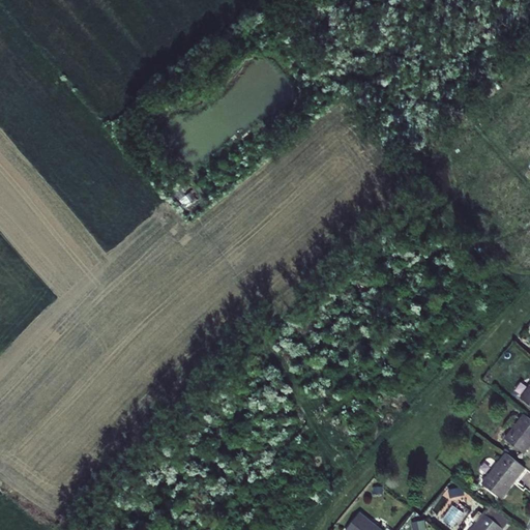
[(529,383),(520,396),(529,404),(529,383)]
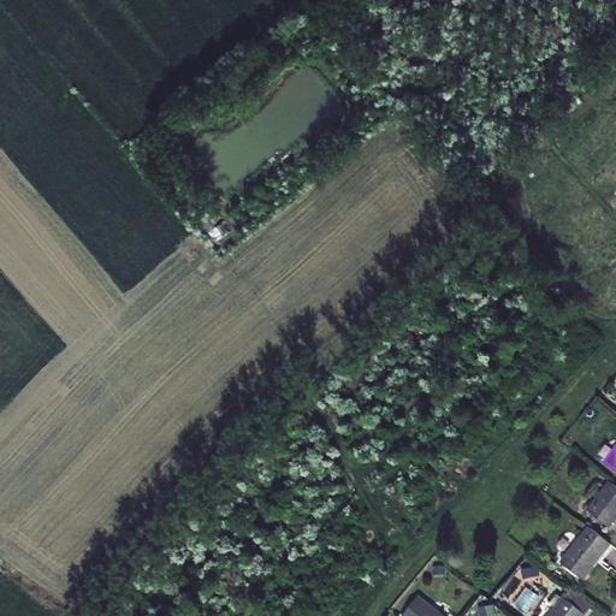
[(615,486),(608,480),(586,508),(609,527),(615,517),(615,486)]
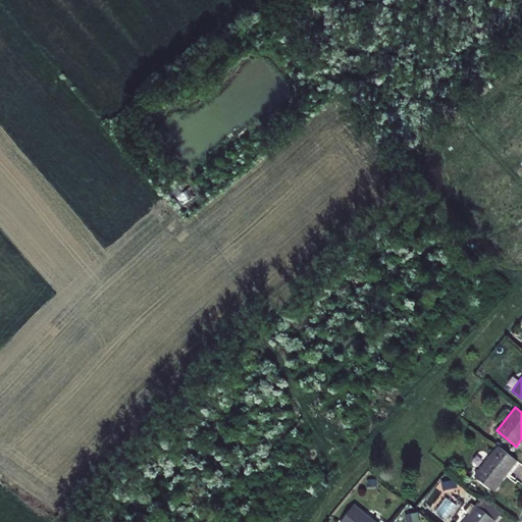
[(518,461),(499,445),(475,474),(494,489),(518,461)]
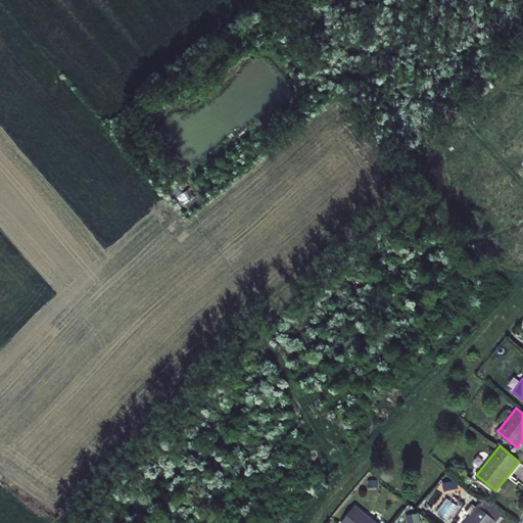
[(504,513),(483,497),(478,506),(464,522),(494,522),(497,520),(504,513)]
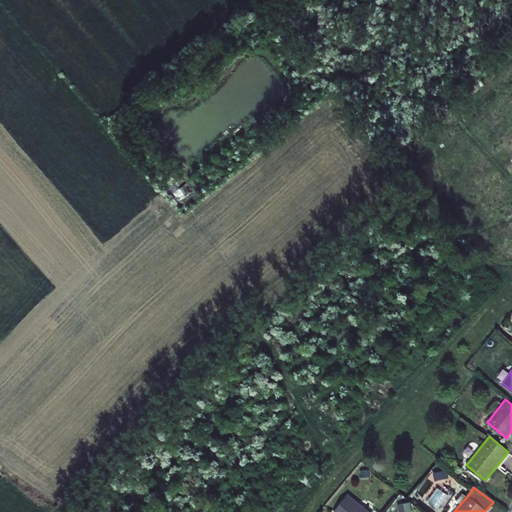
[(371,511),(347,493),(332,511),(371,511)]
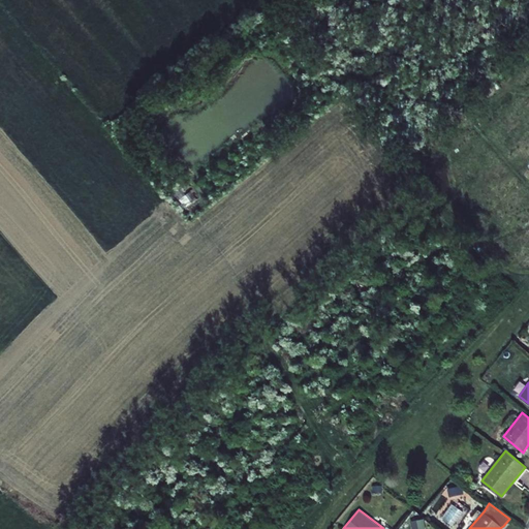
All buildings are outlined.
